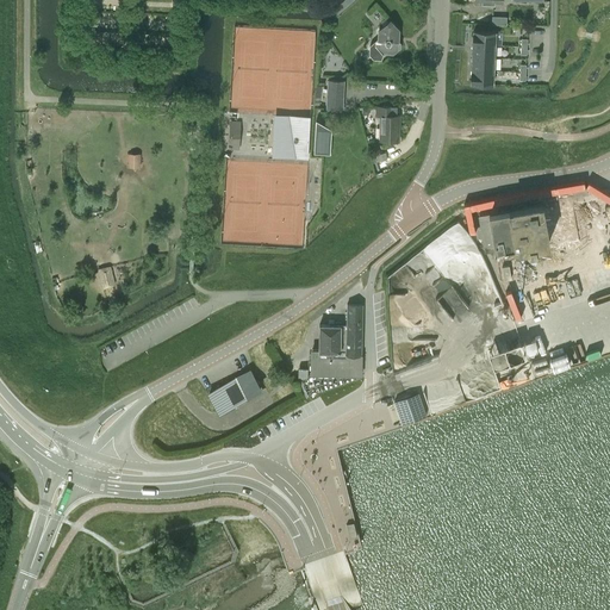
[(374,41),(369,45),(369,54),(373,58),(380,58),(383,54),(392,54),(399,48),(400,43),(398,41),(396,41),(397,27),(390,19),(379,30),(380,31),(377,35),(377,38),(374,39),(374,41)]
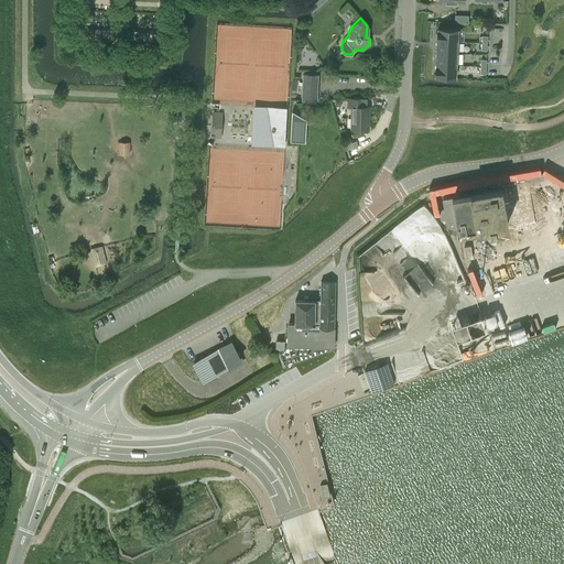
[(437,41),(458,42),(458,30),(437,29),(437,41)]
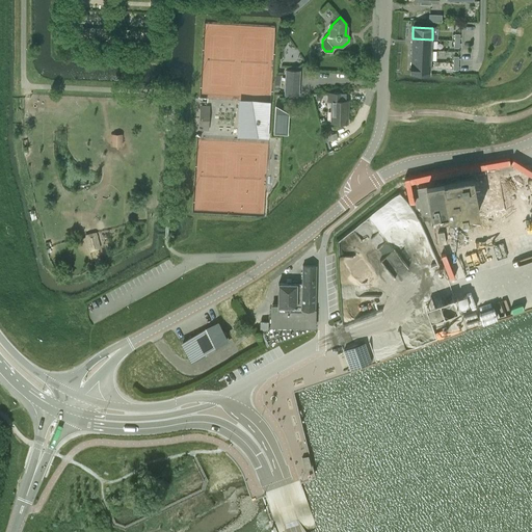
[(411,50),(432,51),(432,40),(413,38),(411,50)]
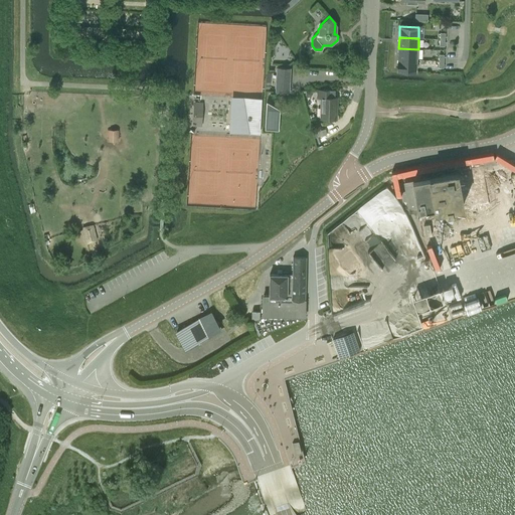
[(417,59),(418,49),(398,48),(398,59),(417,59)]
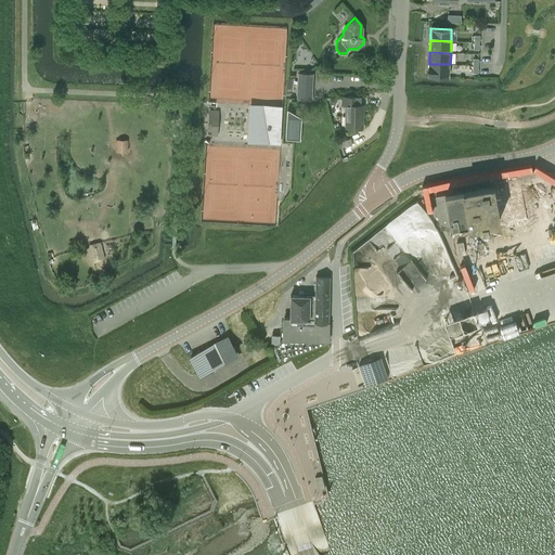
[(450,76),(450,64),(429,64),(428,75),(450,76)]
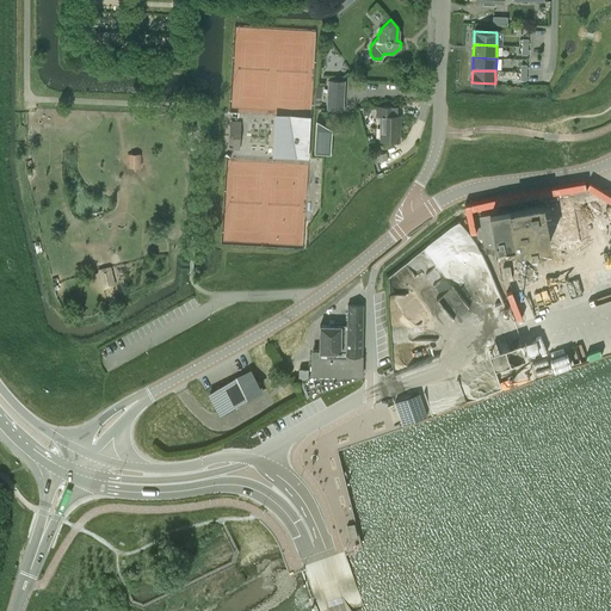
[(329,80),(328,99),(344,100),(344,80),(329,80)]
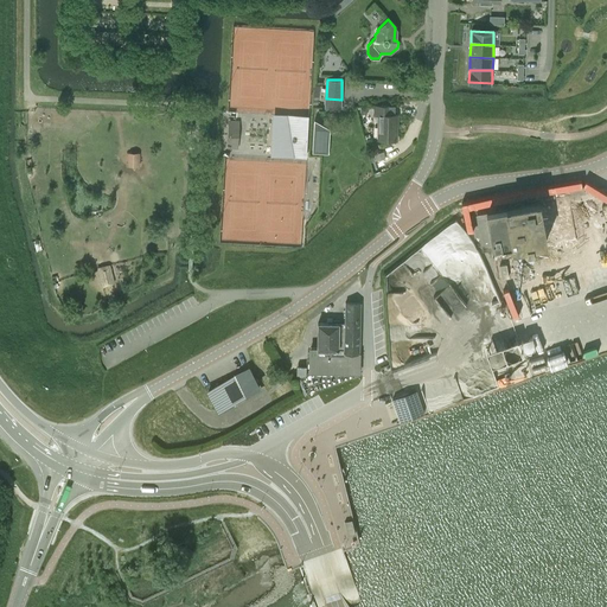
[(396,140),(396,128),(396,125),(397,125),(397,115),(390,115),(390,107),(375,106),(375,115),(379,115),(378,139),(396,140)]
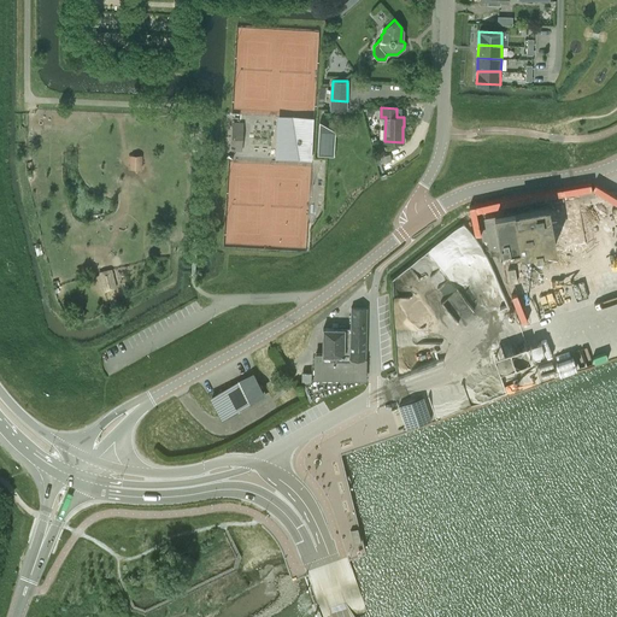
[(311,158),(313,118),(292,117),(292,123),(281,122),(287,157),(298,157),(311,158)]
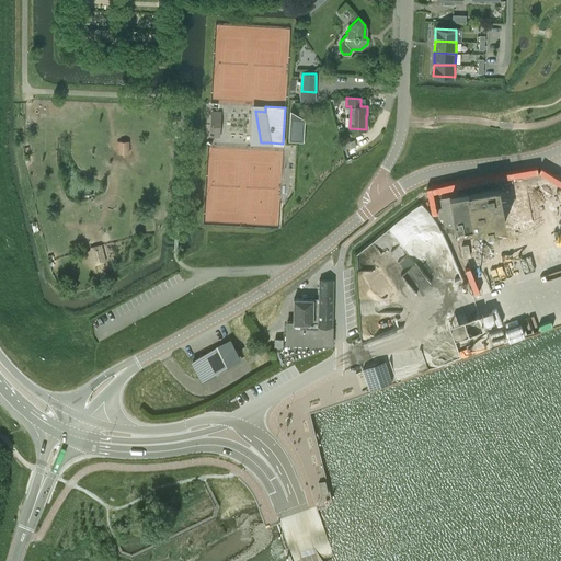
[(221,112),(212,111),(209,136),(220,137),(221,112)]
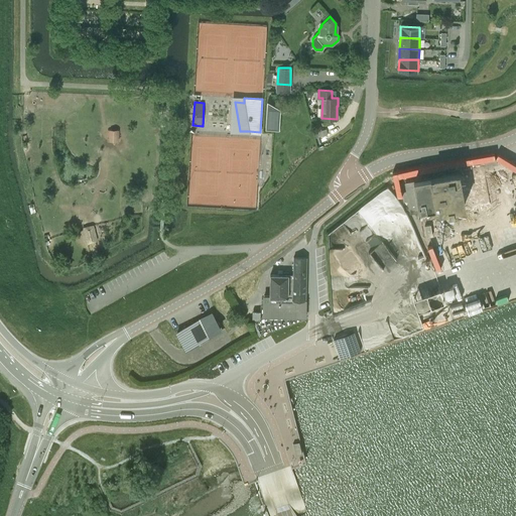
[(402,191),(403,201),(408,201),(410,211),(417,209),(423,239),(463,232),(458,206),(464,205),(464,206),(489,202),(489,201),(483,166),(471,168),(463,170),(428,176),(426,167),(403,171),(403,173),(406,186),(406,190),(402,191)]
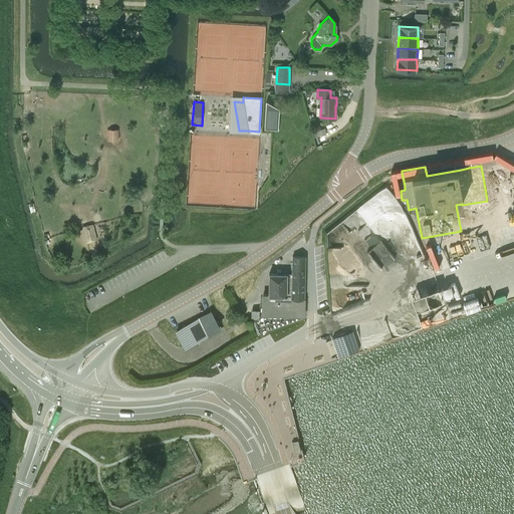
[(97,240),(93,223),(82,226),(85,243),(87,243),(96,241),(97,240)]
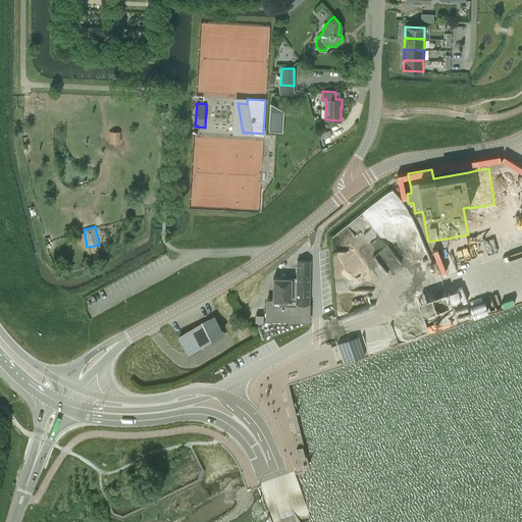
[(267,299),(266,319),(309,320),(310,260),(297,260),(297,266),(284,266),(284,277),(273,277),(273,300),(267,299)]
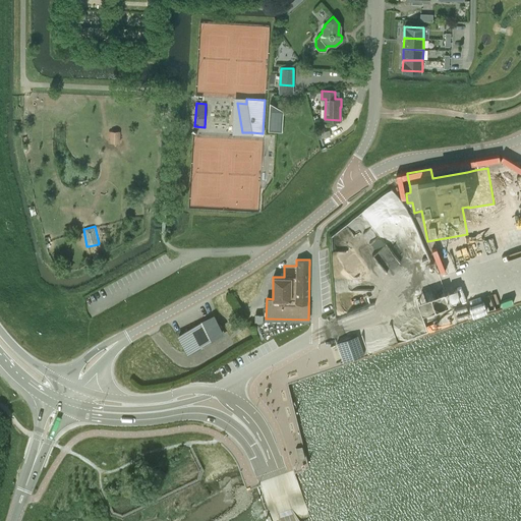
[(214,316),(179,336),(178,336),(187,351),(222,332),(219,326),(214,316)]
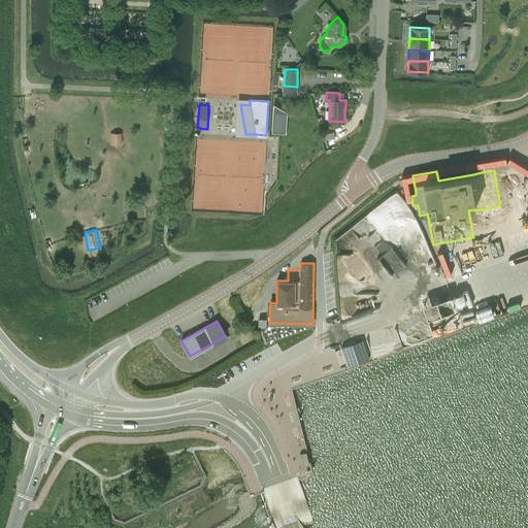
[(344,345),(341,347),(347,361),(348,366),(369,359),(365,350),(365,347),(358,350),(355,341),(344,345)]
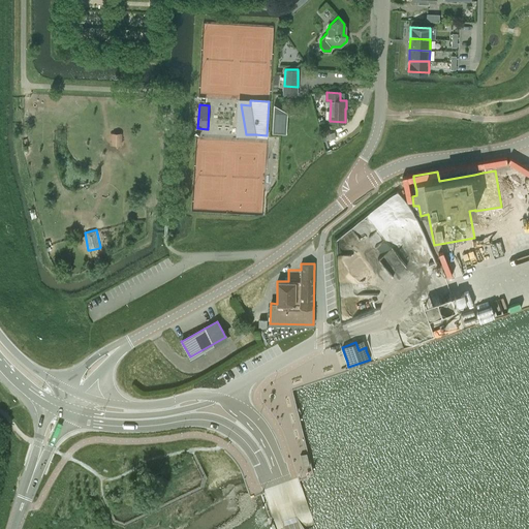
[(214,386),(219,383),(224,380),(221,375),(211,380),(214,386)]
